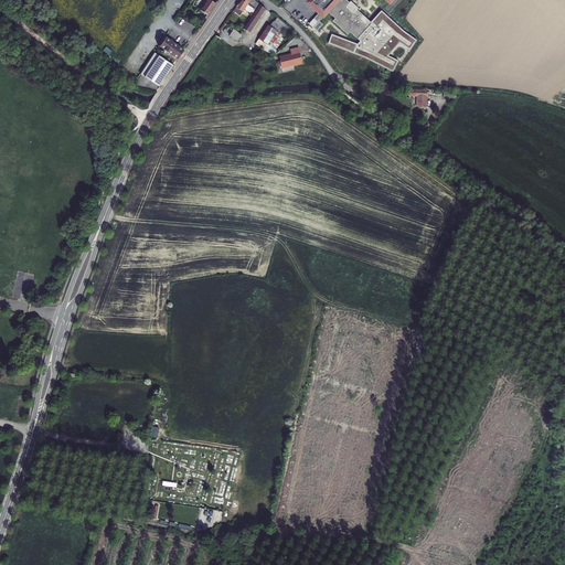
[(204,0),(198,10),(206,14),(215,2),(212,1),(212,0),(204,0)]
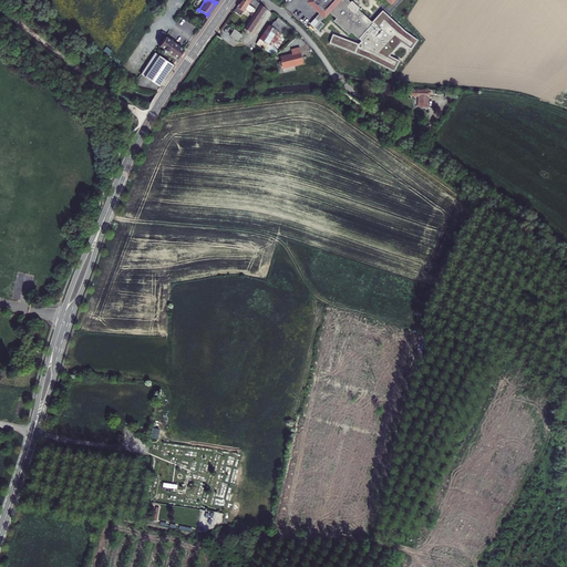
[(254,0),(240,0),(237,6),(244,11),(250,2),(256,7),(254,10),(255,11),(254,13),(251,12),(250,14),(249,16),(251,17),(248,21),(246,20),(243,24),(241,26),(244,27),(243,28),(248,32),(266,9),(254,0)]
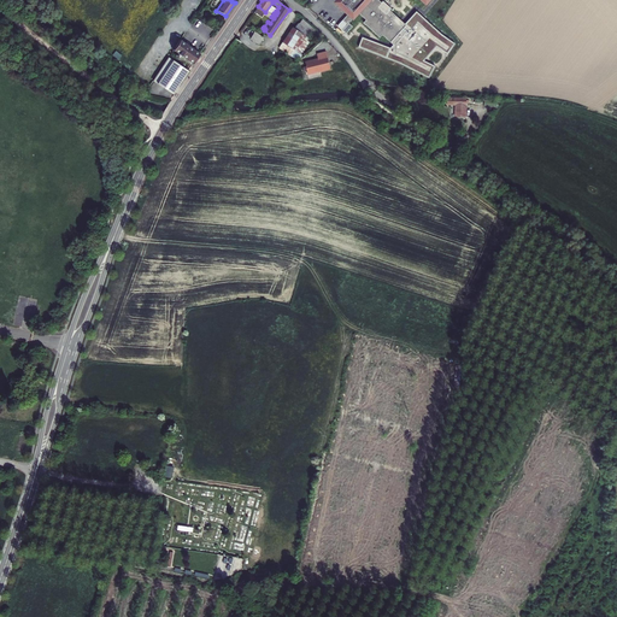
[(350,16),(339,28),(345,31),(360,13),(368,21),(365,24),(381,37),(383,35),(392,42),(407,25),(405,24),(392,12),(388,16),(380,9),(383,5),(377,0),(423,0),(428,4),(432,0),(341,0),(338,4),(347,12),(347,13),(350,16)]
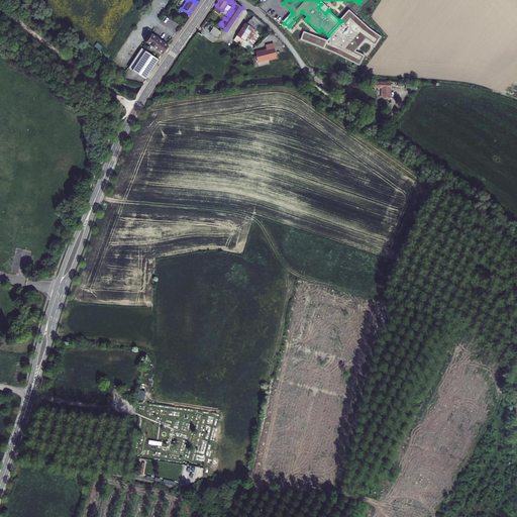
[(349,10),(339,20),(341,21),(328,35),(330,37),(327,40),(304,31),(301,40),(333,53),(359,66),(365,56),(354,52),(366,39),(375,45),(381,37),(369,29),(349,10)]
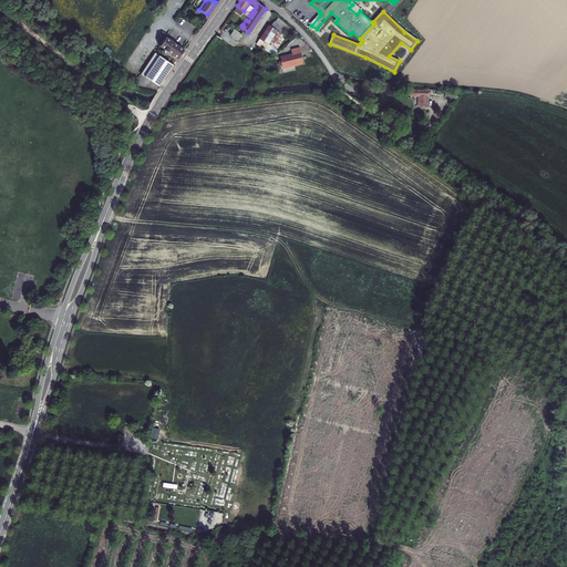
[(286,27),(277,19),(274,22),(282,30),(286,27)]
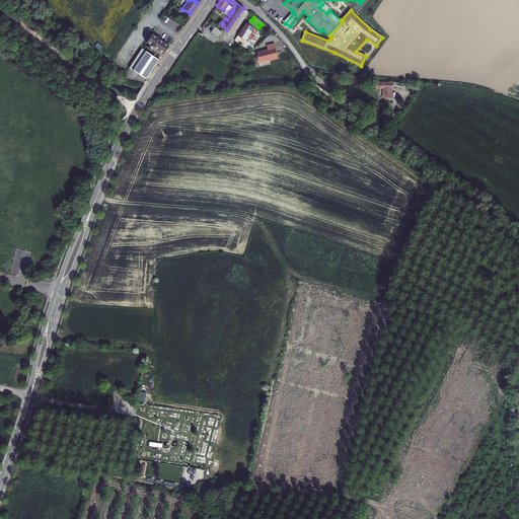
[(250,20),(246,24),(251,28),(243,41),(237,36),(234,41),(250,52),(264,31),(258,27),(250,20)]
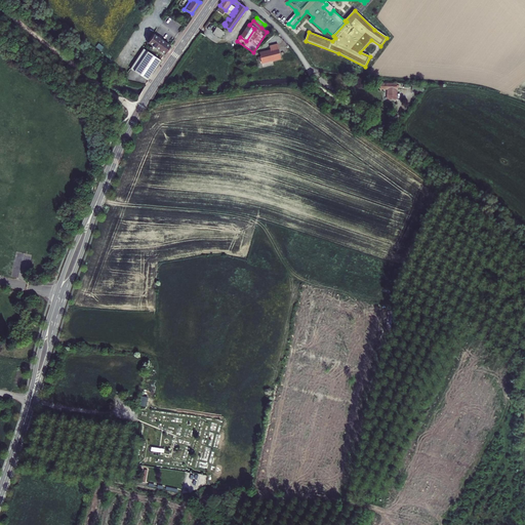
[(246,41),(254,29),(249,25),(248,24),(240,37),(246,41)]
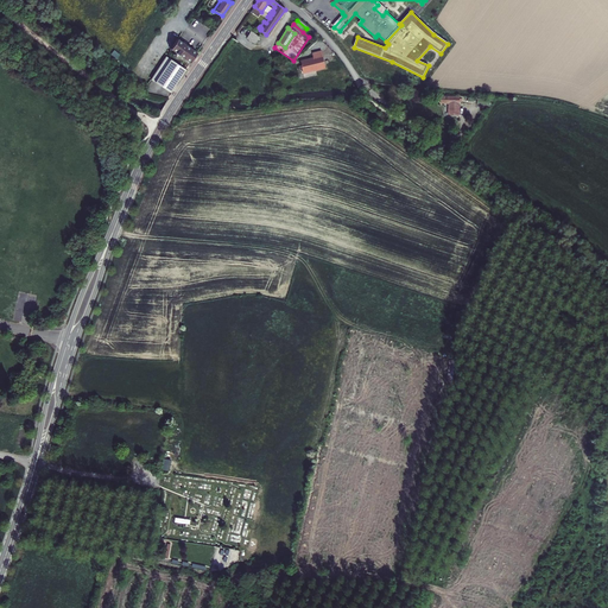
[(260,38),(252,32),(247,39),(255,45),(260,38)]
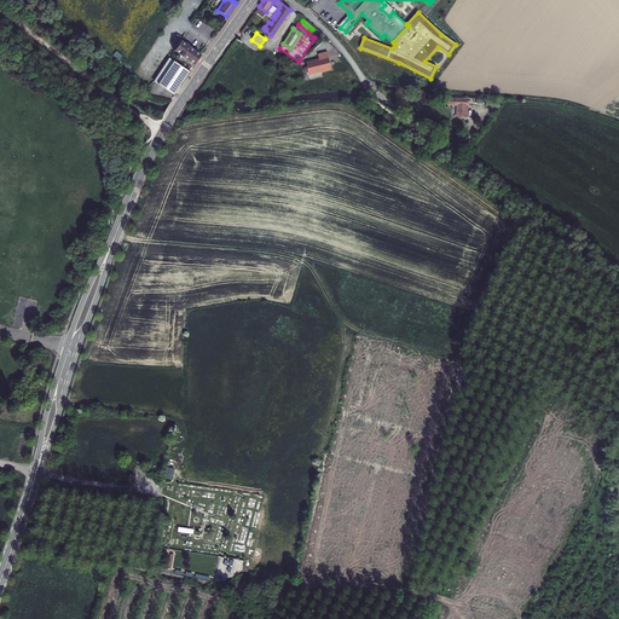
[(192,64),(200,56),(180,40),(173,50),(178,53),(177,55),(175,56),(173,57),(173,58),(173,61),(172,62),(174,64),(175,63),(177,63),(178,63),(179,63),(180,62),(181,61),(181,59),(180,58),(180,57),(181,56),(192,64)]
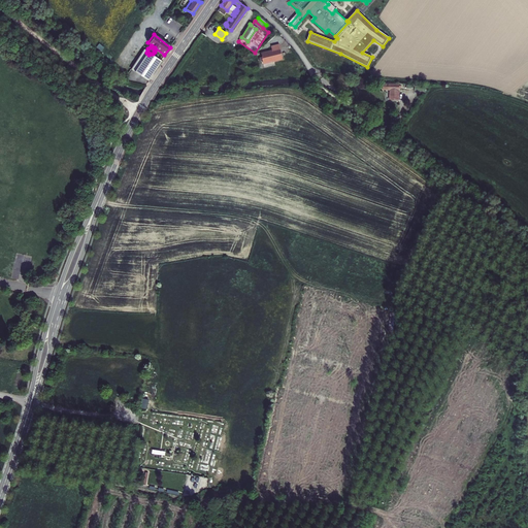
[(284,59),(281,44),(272,46),(273,51),(262,53),(265,63),(284,59)]
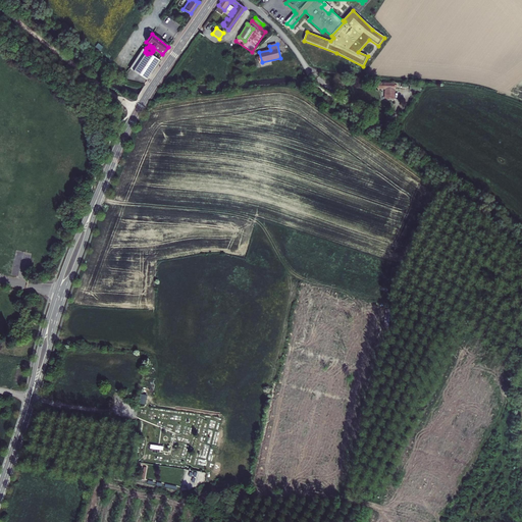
[(128,67),(146,79),(157,61),(147,54),(145,52),(141,49),(128,67)]
